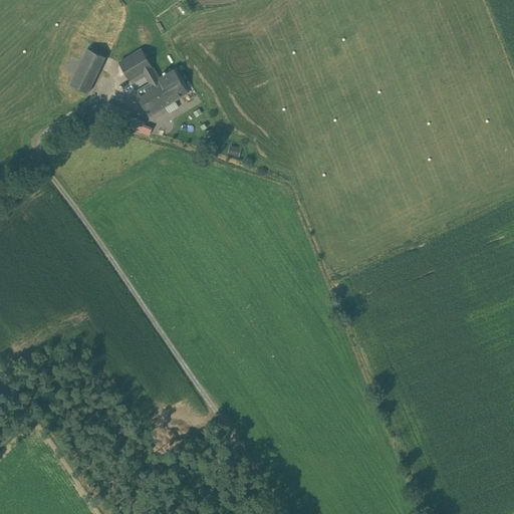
[(87,49),(82,61),(99,69),(105,57),(87,49)]
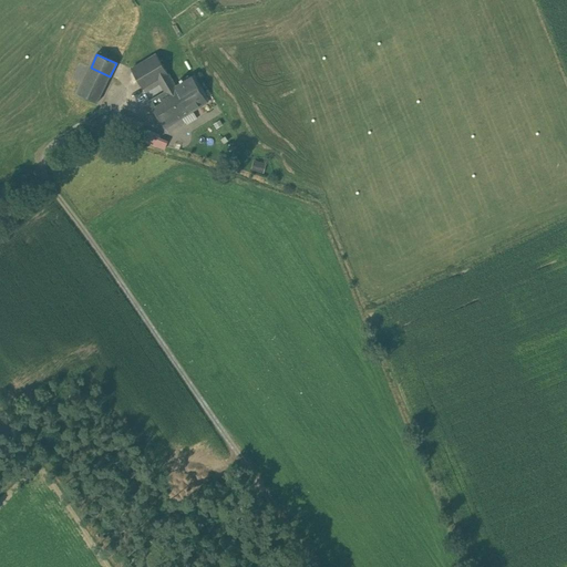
[(156,54),(132,69),(143,88),(158,79),(166,92),(175,86),(156,54)]
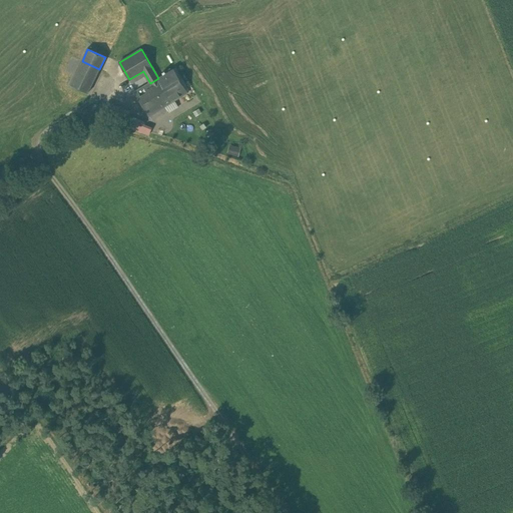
[(88,92),(99,69),(82,61),(71,84),(88,92)]
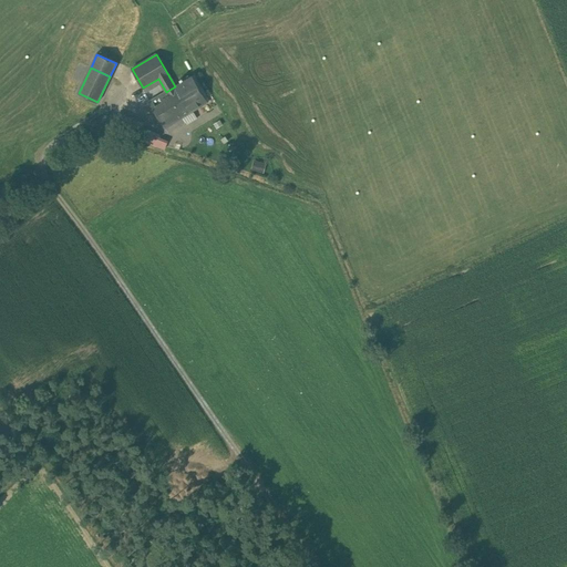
[(166,92),(151,101),(166,127),(207,103),(207,102),(208,102),(193,76),(175,86),(166,92)]
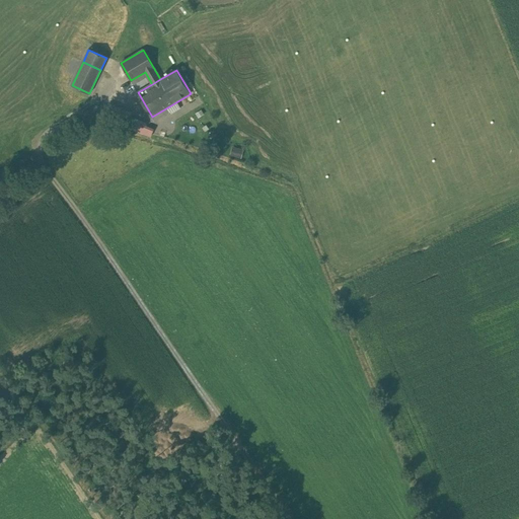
[(101,105),(97,115),(103,118),(107,107),(101,105)]
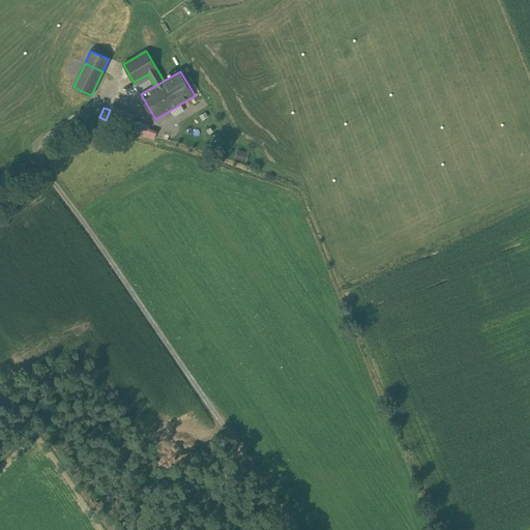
[(150,126),(133,120),(128,129),(154,140),(156,133),(149,129),(150,126)]
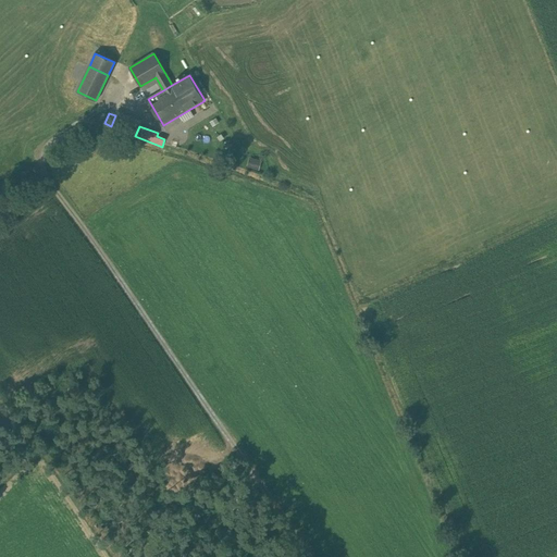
[(261,170),(263,159),(251,157),(248,166),(261,170)]
